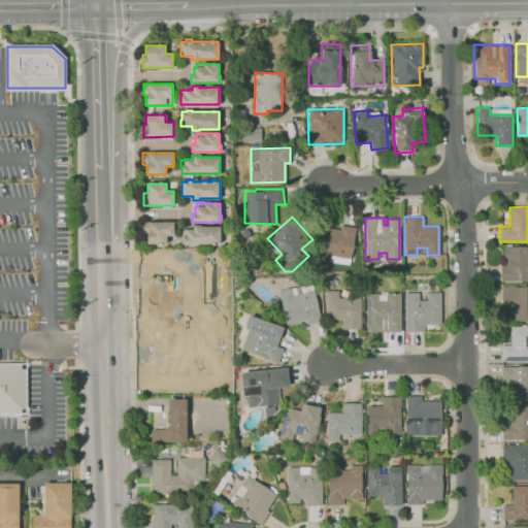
[(166,243),(146,243),(146,233),(143,233),(143,222),(174,222),(174,235),(166,235),(166,243)]
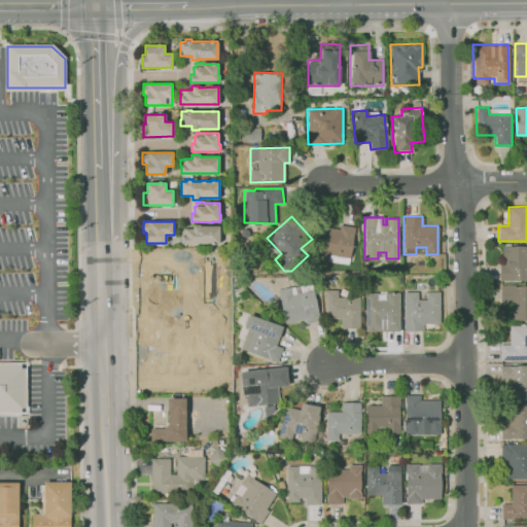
[(219,243),(181,243),(181,229),(192,229),(192,224),(200,224),(200,225),(219,225),(219,243)]
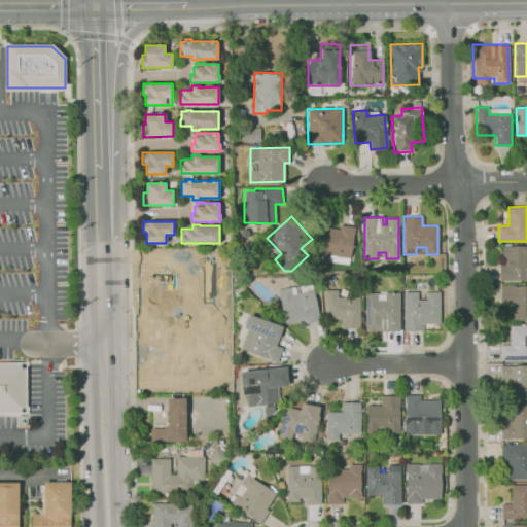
[(314,258),(319,225),(340,230),(340,224),(354,226),(350,258),(328,254),(327,260),(314,258)]
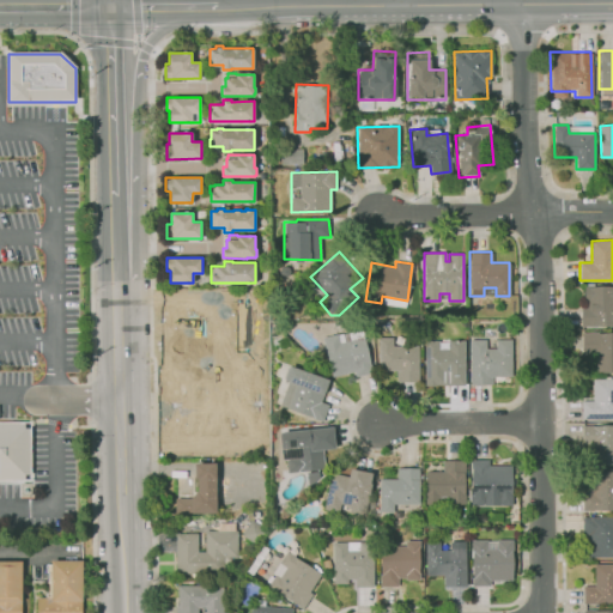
[(583,286),(612,286),(612,325),(581,325),(581,308),(583,308),(583,286)]
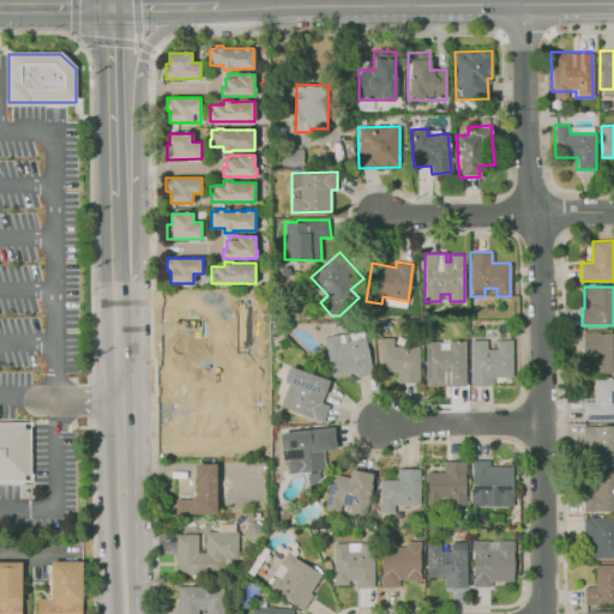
[(583,332),(613,332),(613,372),(597,372),(597,354),(583,354),(583,332)]
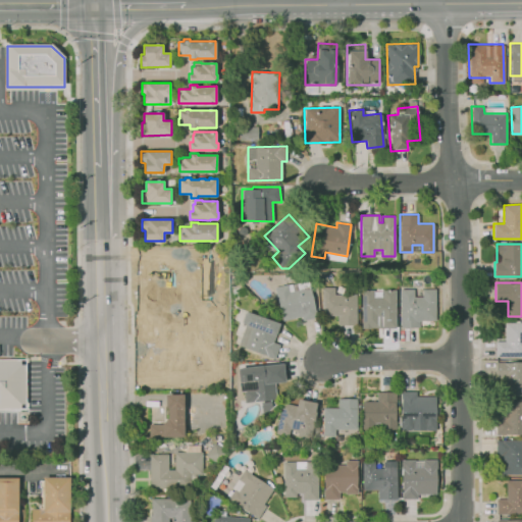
[(274,288),(286,284),(289,292),(310,286),(318,316),(303,320),(302,316),(282,321),(274,288)]
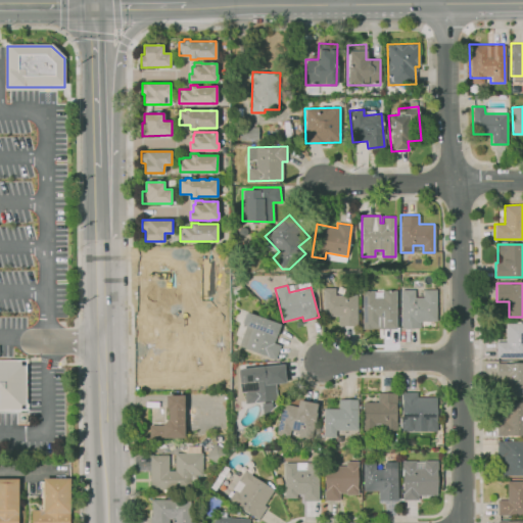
[(323,287),(323,317),(338,317),(338,325),(357,325),(357,294),(335,294),(335,287),(323,287)]
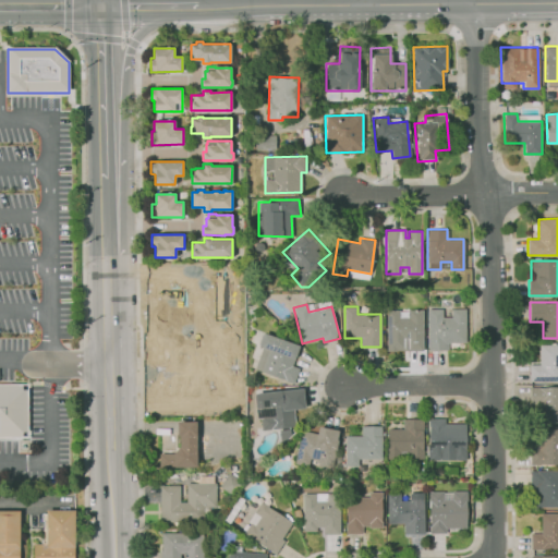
[(427,308),(428,349),(447,349),(447,342),(465,342),(464,307),(450,308),(450,316),(443,316),(443,307),(427,308)]
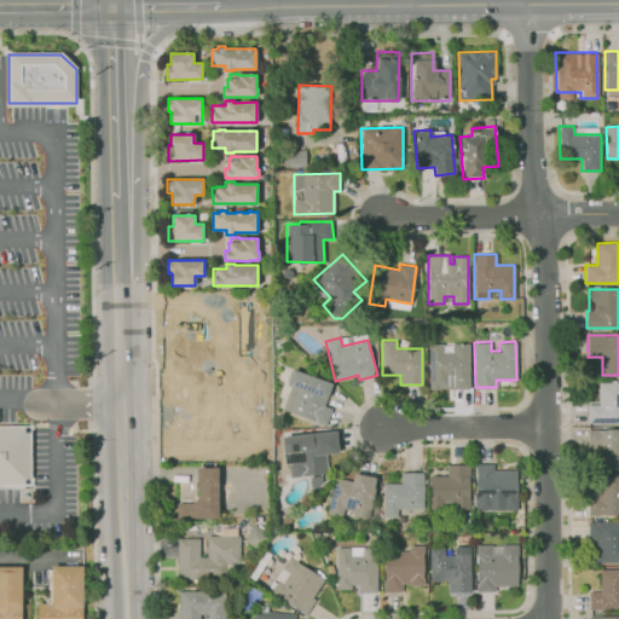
[(428,343),(428,389),(469,389),(468,343),(453,343),(453,352),(443,352),(443,343),(428,343)]
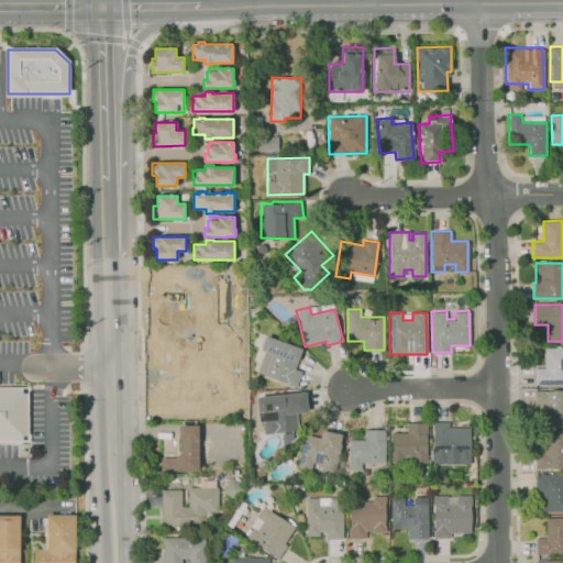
[(266,335),(301,349),(295,368),(301,372),(296,387),(257,372),(264,351),(261,349),(266,335)]
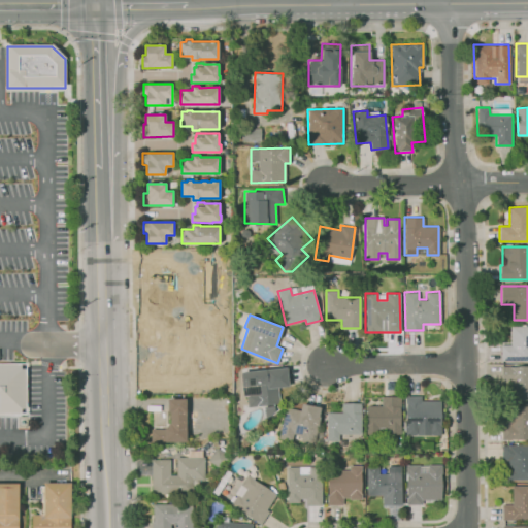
[(509,326),(527,326),(527,362),(500,362),(500,344),(509,344),(509,326)]
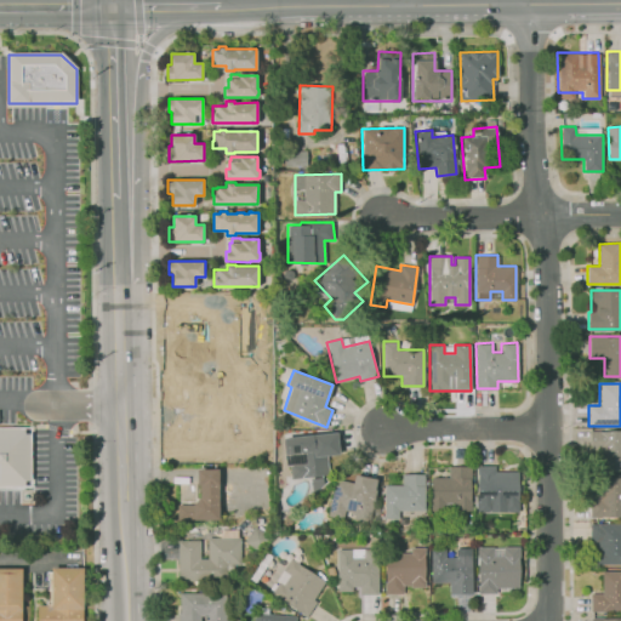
[(0,489),(0,425),(32,425),(32,490),(0,489)]
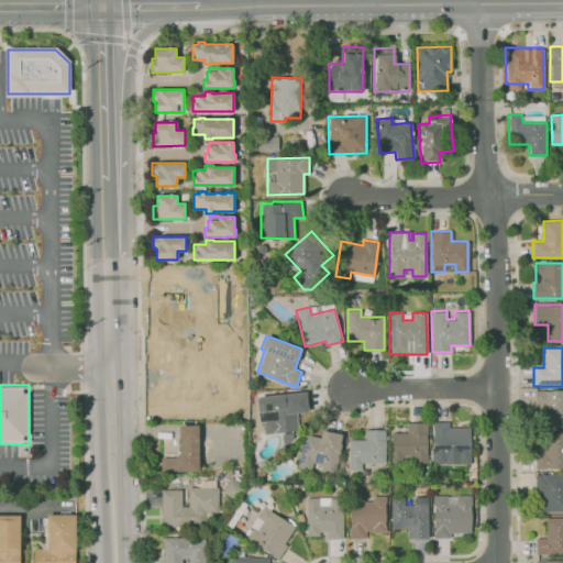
[(534,390),(562,390),(562,427),(543,427),(543,407),(534,407),(534,390)]
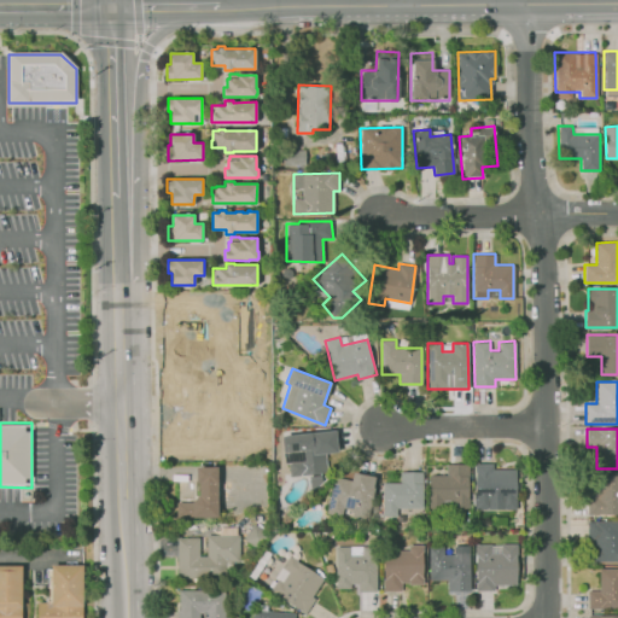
[(281,436),(334,430),(336,450),(325,452),(327,474),(321,476),(322,481),(312,491),(309,474),(290,476),(289,465),(285,465),(281,436)]
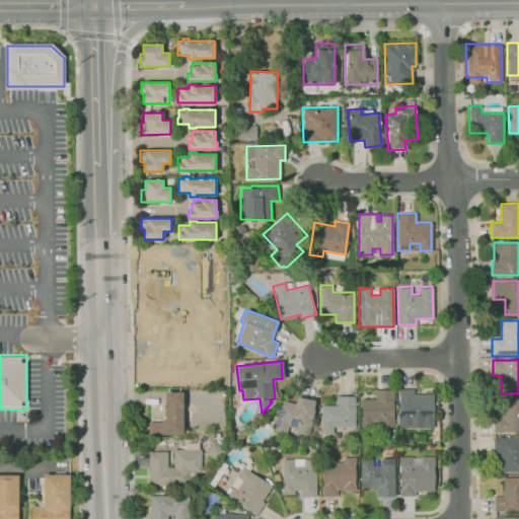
[(398,389),(398,427),(433,427),(433,393),(414,393),(414,389),(398,389)]
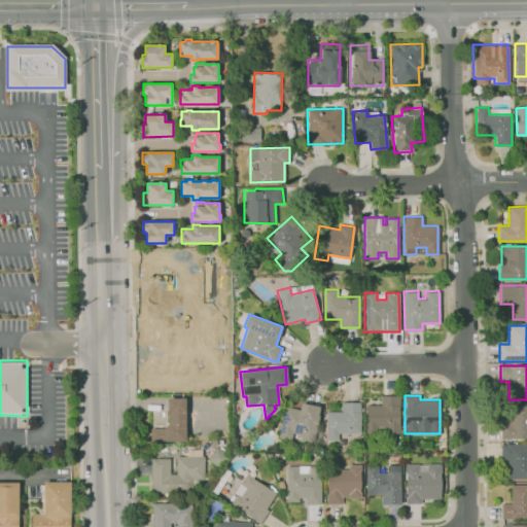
[(381,396),(381,405),(365,405),(365,432),(399,432),(399,396),(381,396)]
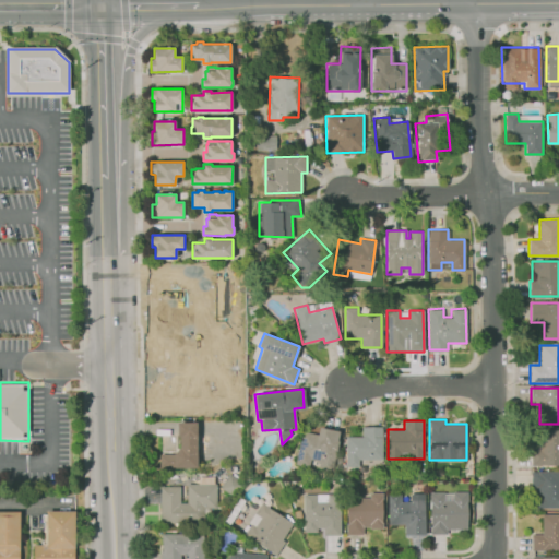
[(178,449),(178,427),(178,423),(197,423),(197,427),(198,467),(161,468),(159,454),(174,454),(178,449)]
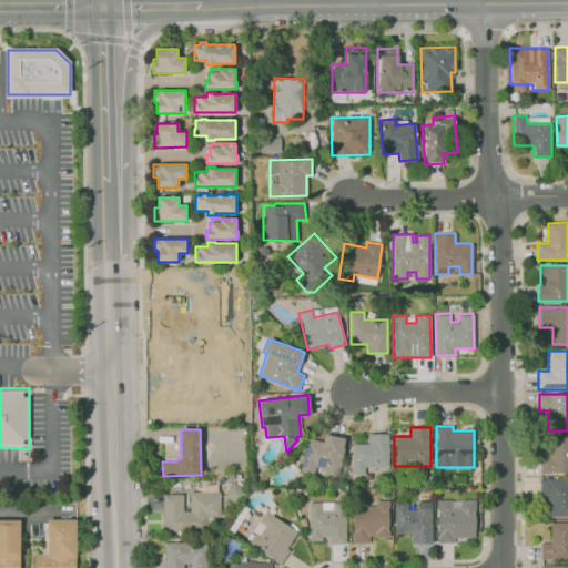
[(324,434),(346,438),(337,479),(298,472),(306,437),(323,442),(324,434)]
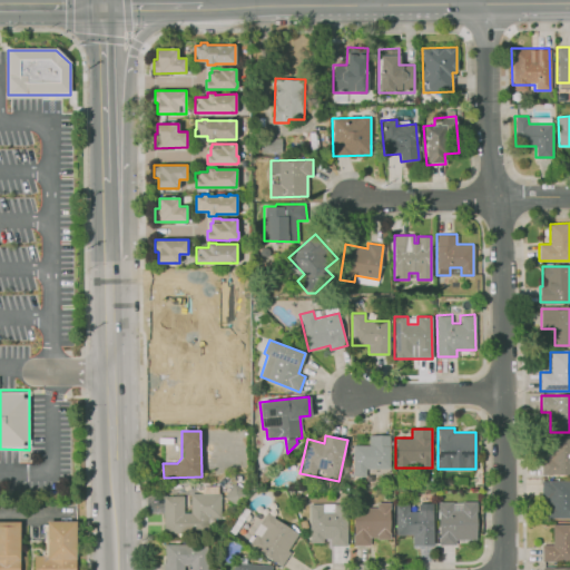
[(369,435),(369,444),(352,444),(352,475),(364,475),(364,468),(390,468),(390,435),(369,435)]
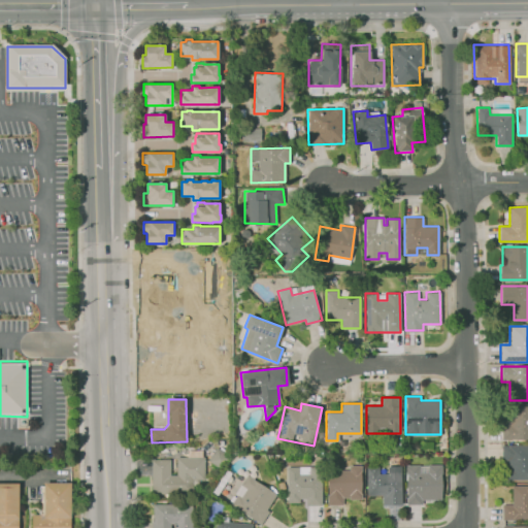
[(527,405),(504,405),(504,424),(500,424),(501,439),(527,438),(527,405)]
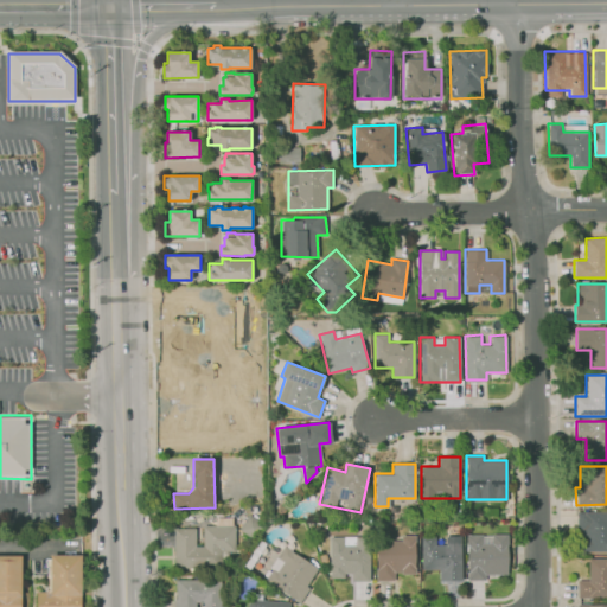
[(576,512),(606,512),(606,550),(582,551),(581,530),(576,530),(576,512)]
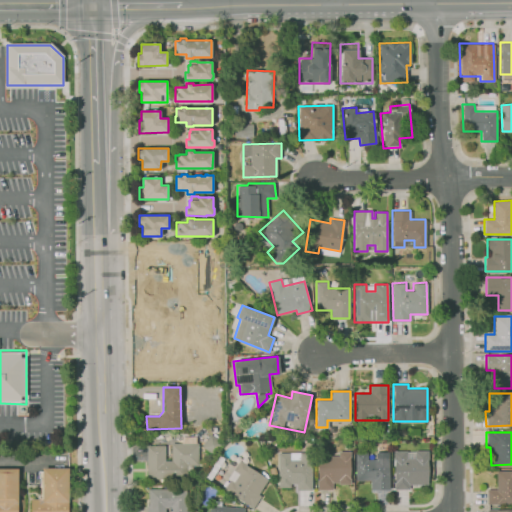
[(147,444),(164,445),(164,460),(171,460),(171,443),(196,443),(197,465),(186,465),(187,479),(146,479),(147,444)]
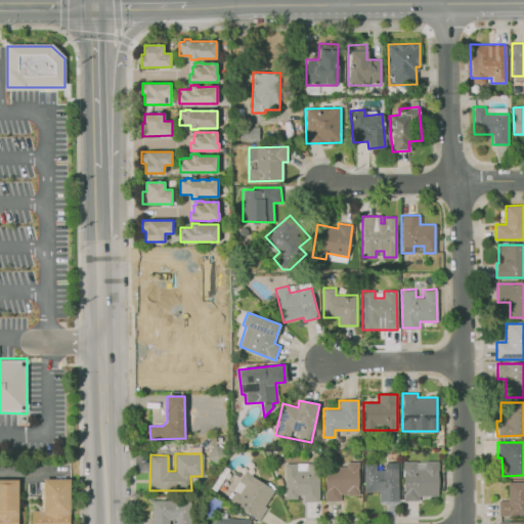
[(402,461),(437,461),(437,495),(419,495),(419,500),(403,500),(402,461)]
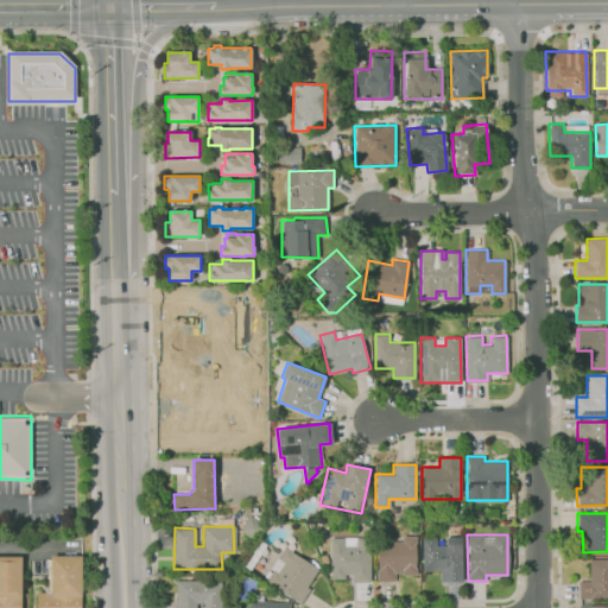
[(378,542),(377,582),(394,582),(394,574),(415,574),(415,536),(401,536),(401,542),(378,542)]
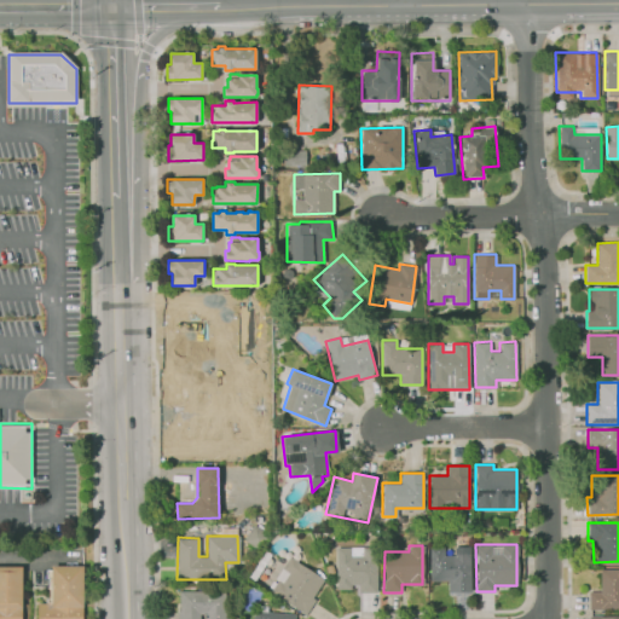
[(429,547),(431,582),(447,582),(449,593),(470,591),(469,545),(453,545),(453,555),(444,555),(444,547),(429,547)]
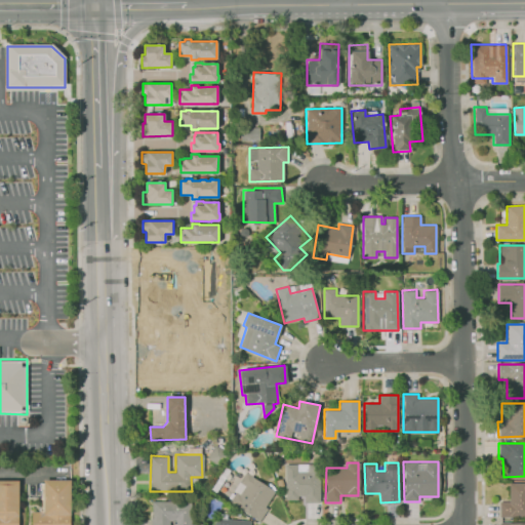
[(284,463),(319,463),(319,502),(305,502),(304,495),(297,495),(297,500),(284,500),(284,463)]
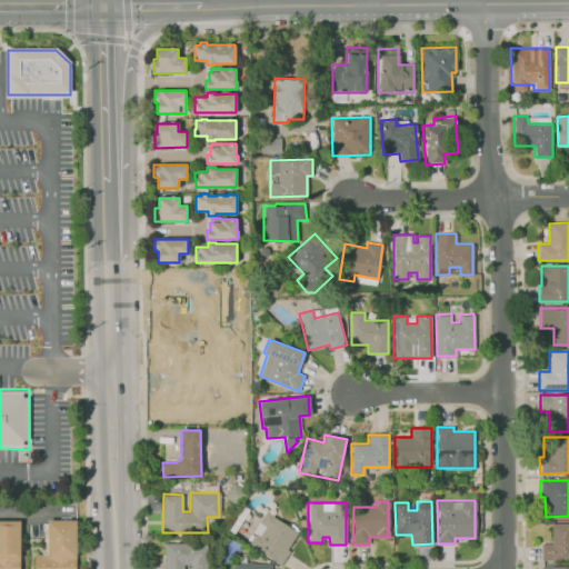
[(266,511),(298,531),(287,549),(289,551),(280,565),(249,545),(256,532),(253,531),(266,511)]
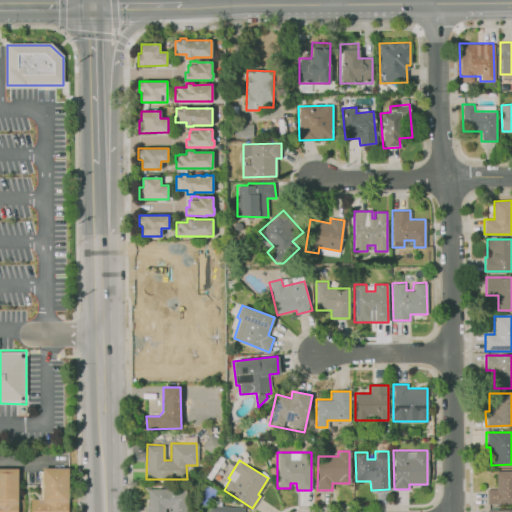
[(0,511),(0,467),(16,467),(16,511),(0,511)]
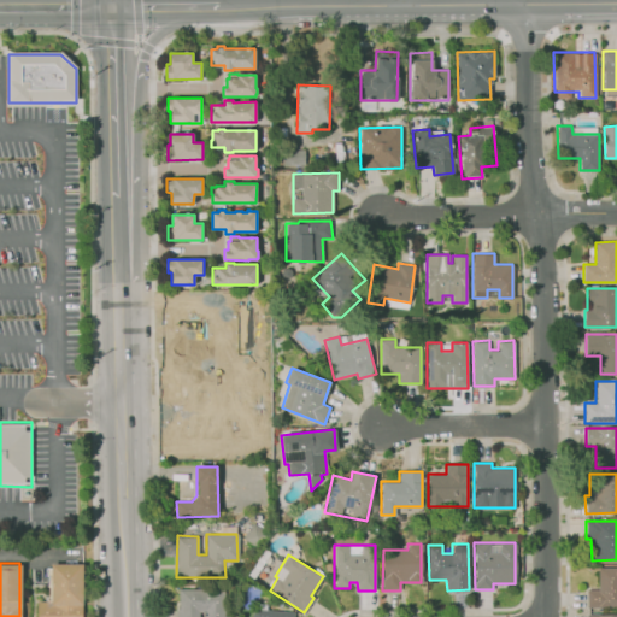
[(37,616),(37,600),(51,600),(51,563),(81,563),(81,616),(37,616)]
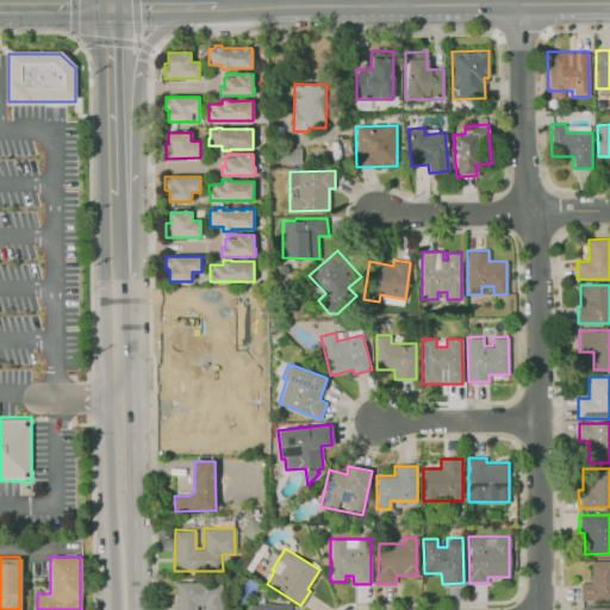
[(609,561),(591,561),(591,583),(579,583),(579,601),(609,601),(609,561)]
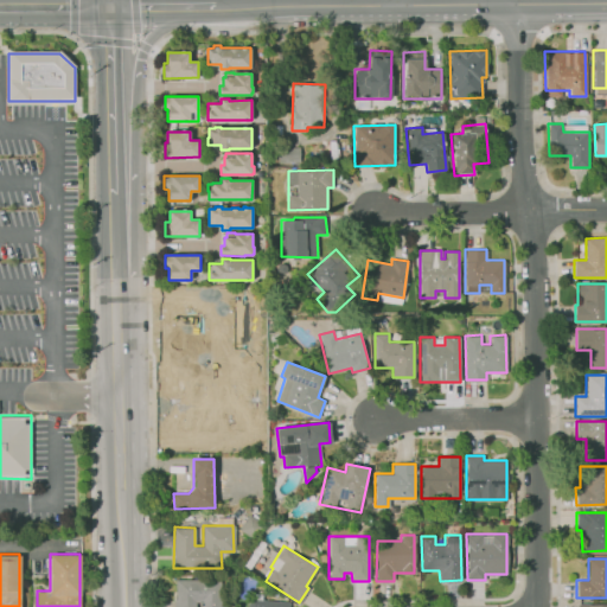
[(174,577),(174,606),(221,606),(221,579),(174,577)]
